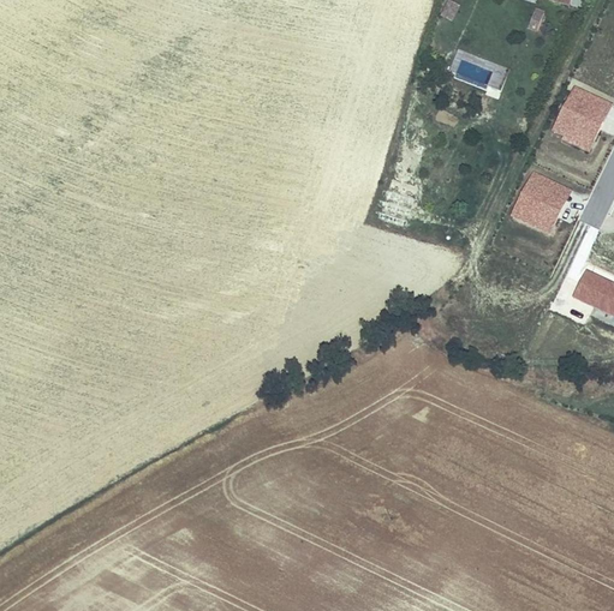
[(460,5),(452,0),(446,0),(437,16),(451,22),(460,5)]
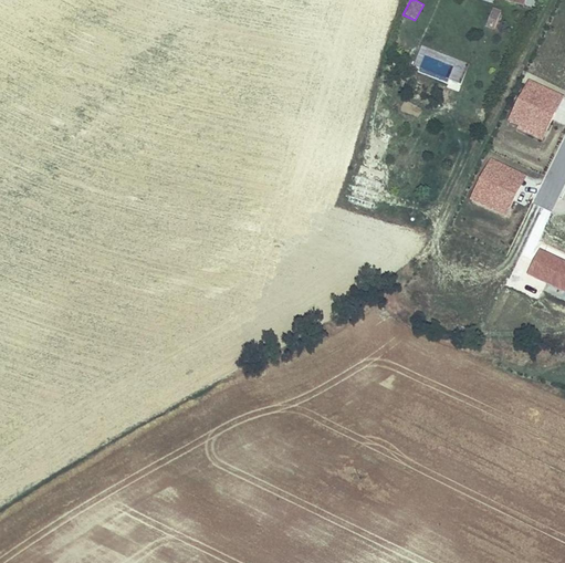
[(502,9),(492,7),(484,25),(494,29),(502,9)]
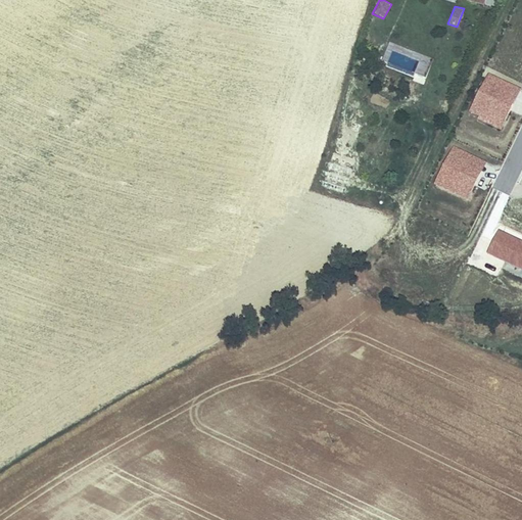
[(485,110),(506,120),(513,104),(509,101),(516,85),(489,73),(471,110),(482,116),(485,110)]
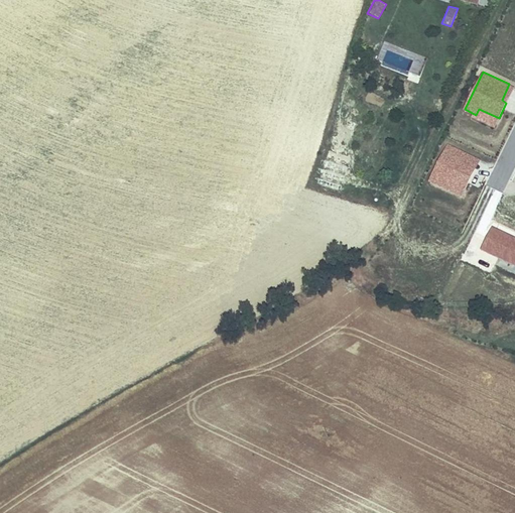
[(514,86),(509,84),(502,100),(506,103),(514,86)]
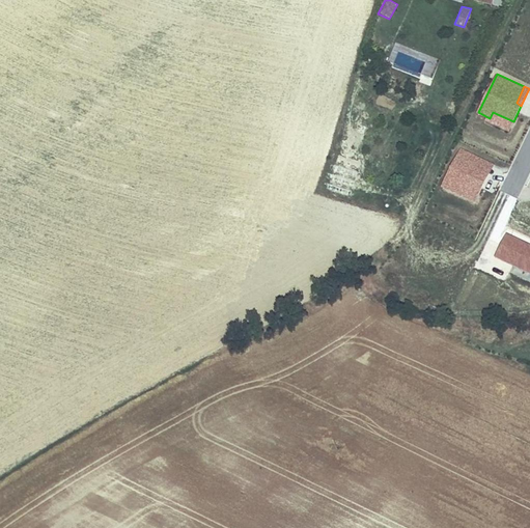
[(513,121),(493,112),(490,118),(489,121),(508,131),(513,121)]
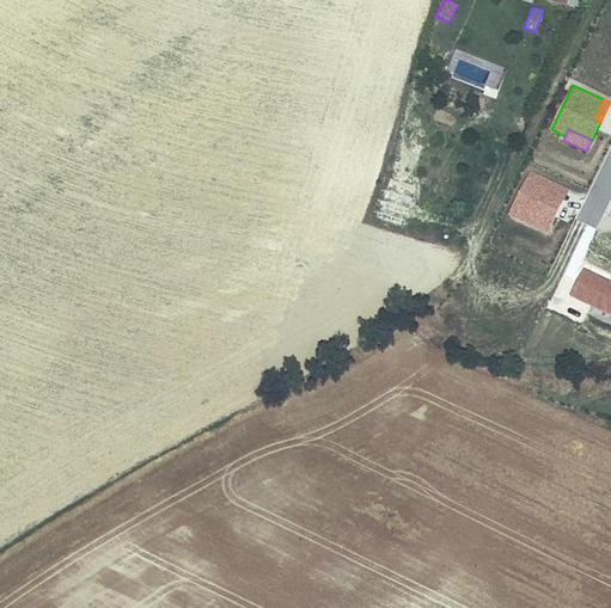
[(550,222),(562,197),(548,191),(553,182),(530,171),(509,213),(526,222),(531,213),(550,222)]
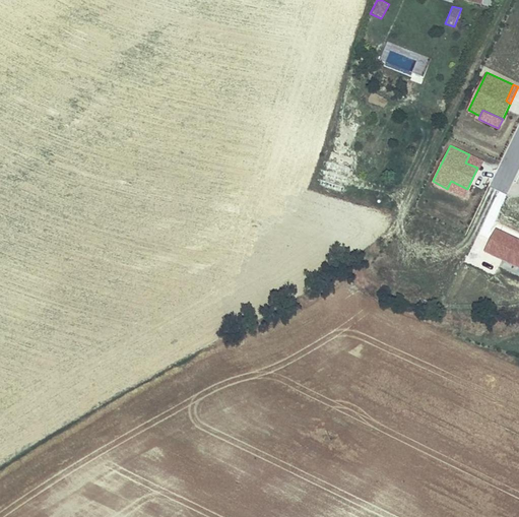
[(481,160),(469,154),(465,163),(477,168),(481,160)]
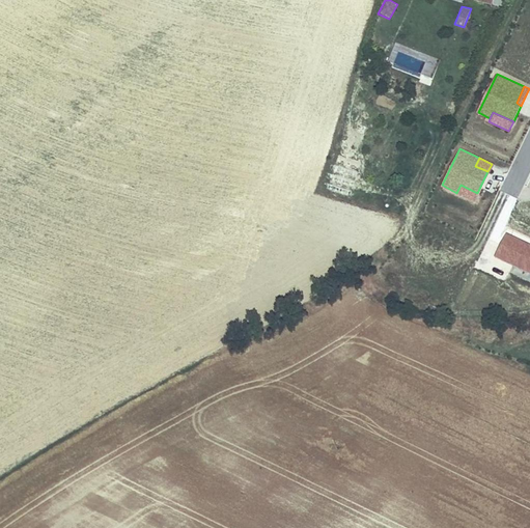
[(477,193),(461,185),(456,193),(473,200),(477,193)]
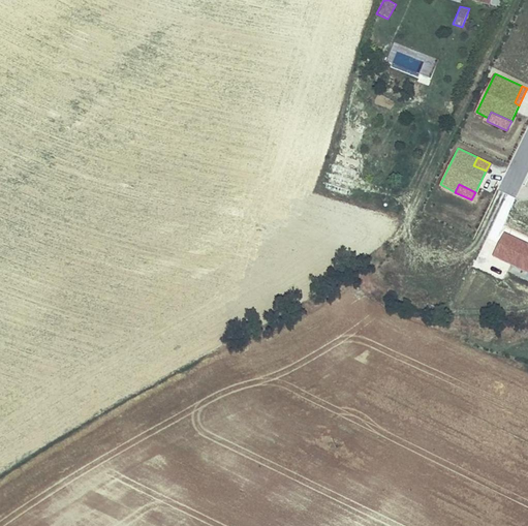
[(527,242),(504,230),(498,243),(500,244),(497,250),(501,252),(499,256),(525,269),(526,267),(527,267),(527,247),(525,246),(527,242)]
